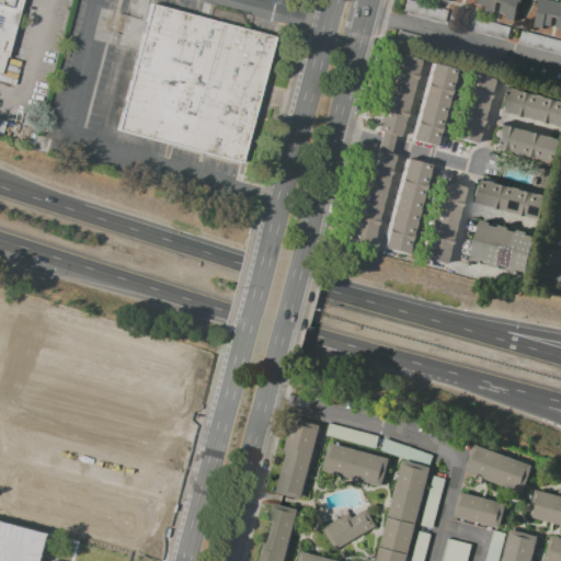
[(0,0),(22,0),(7,58),(0,56),(0,0)]
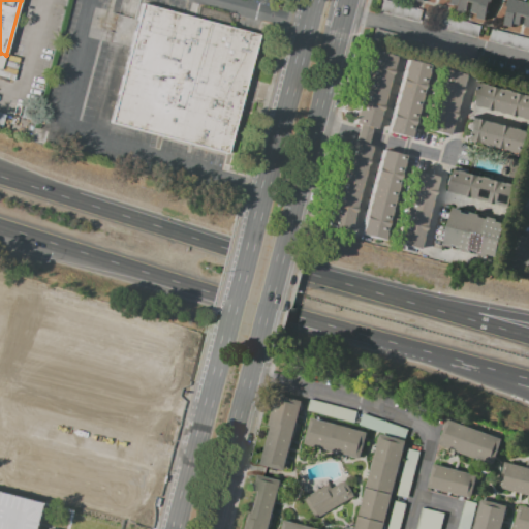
[(491,0),(487,20),(477,18),(478,13),(472,12),(474,3),(469,1),(466,10),(461,9),(460,14),(452,12),(453,7),(444,5),(445,1),(441,0),(418,0),(418,2),(409,0),(491,0)]
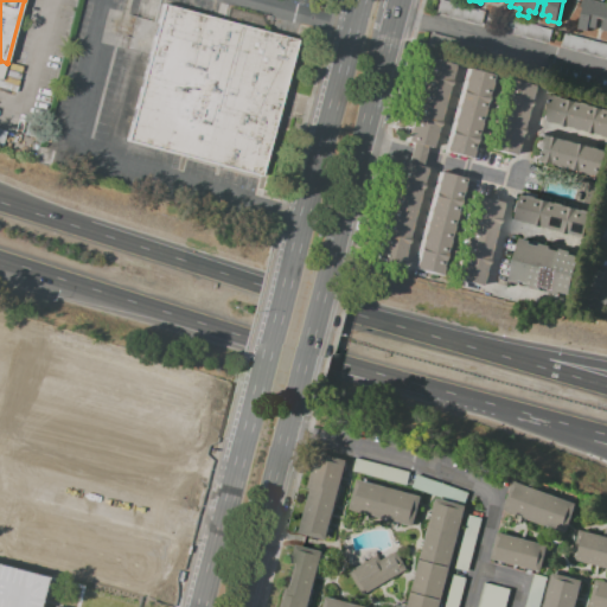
[(583,0),(594,0),(606,2),(606,31),(589,27),(588,32),(577,29),(583,8),(581,7),(583,0)]
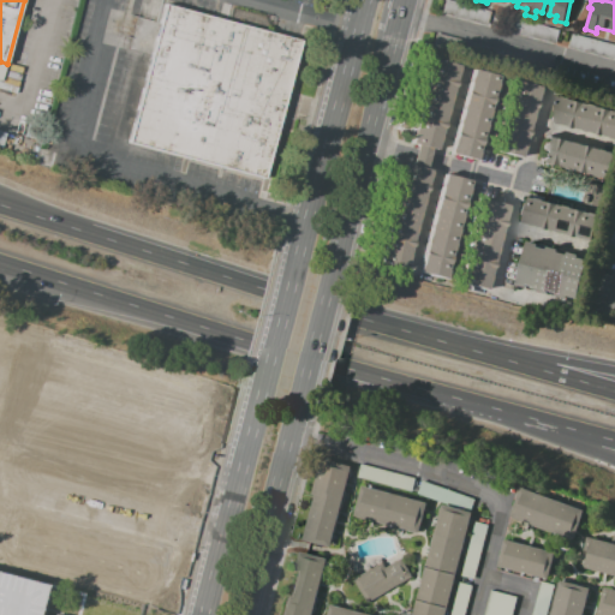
[(163,6),(298,41),(262,179),(127,144),(163,6)]
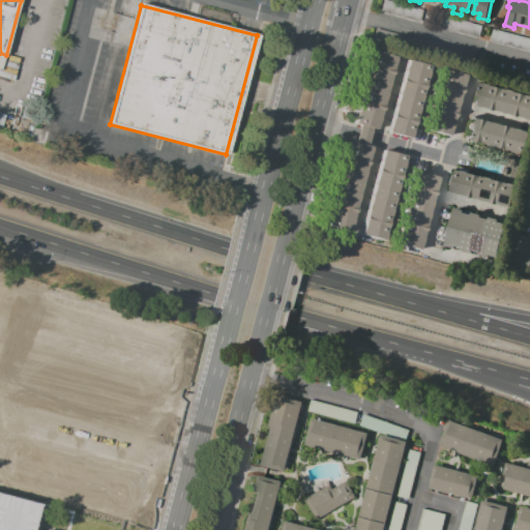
[(443,17),(482,27),(479,39),(439,29),(443,17)]
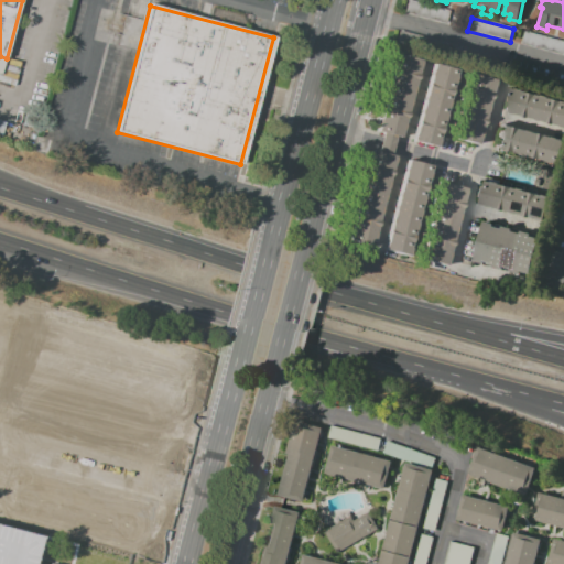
[(523,31),(563,42),(563,51),(563,55),(520,43),(523,31)]
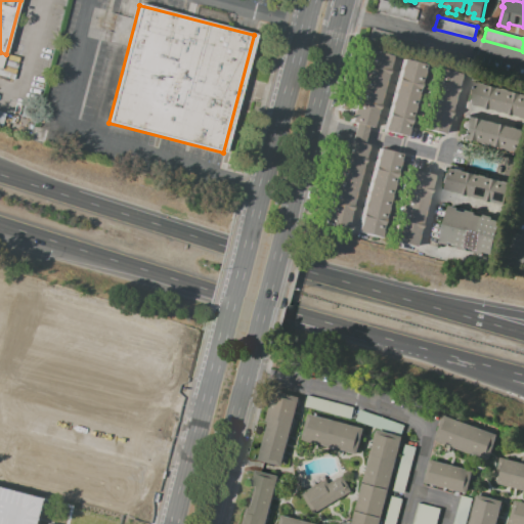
[(365,50),(389,56),(369,128),(365,127),(363,136),(361,143),(365,145),(341,233),(320,227),(344,140),(348,142),(351,132),(354,122),(347,120),(365,50)]
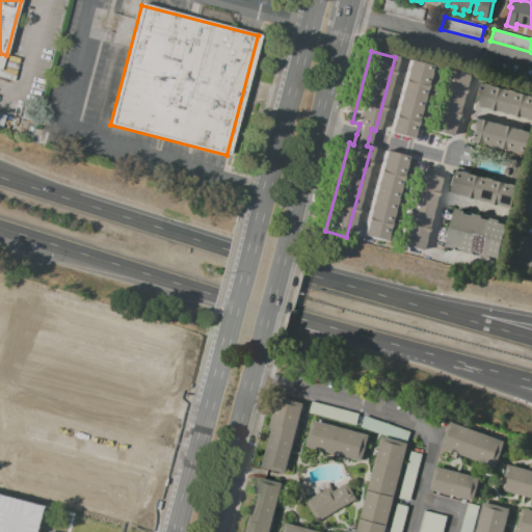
[(406,60),(426,65),(407,139),(388,134),(406,60)]
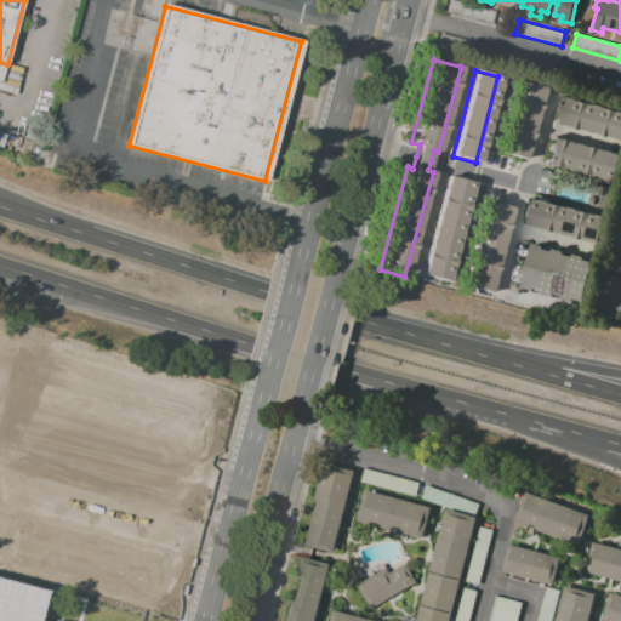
[(516,83),(541,89),(523,160),(497,153),(516,83)]
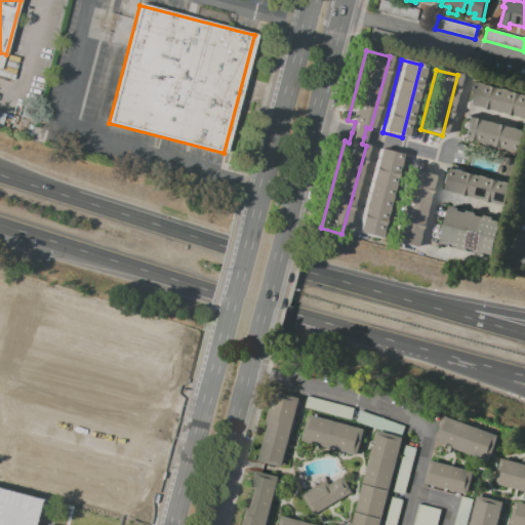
[(475,82),(524,94),(524,118),(469,104),(475,82)]
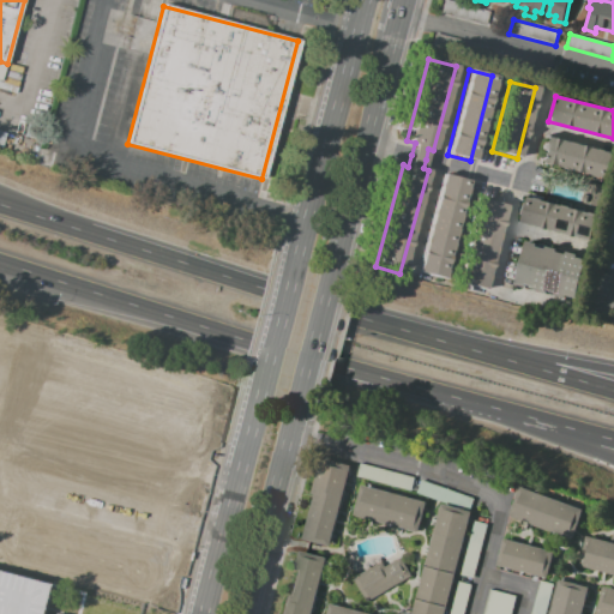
[(545,134),(613,152),(607,179),(539,160),(545,134)]
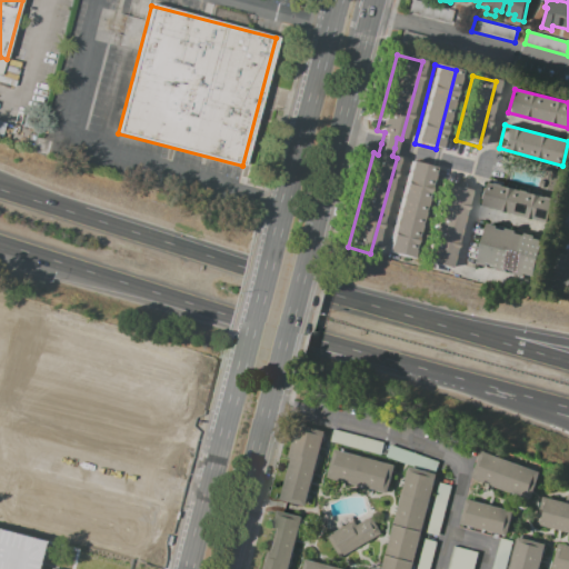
[(409,160),(430,166),(406,261),(385,256),(409,160)]
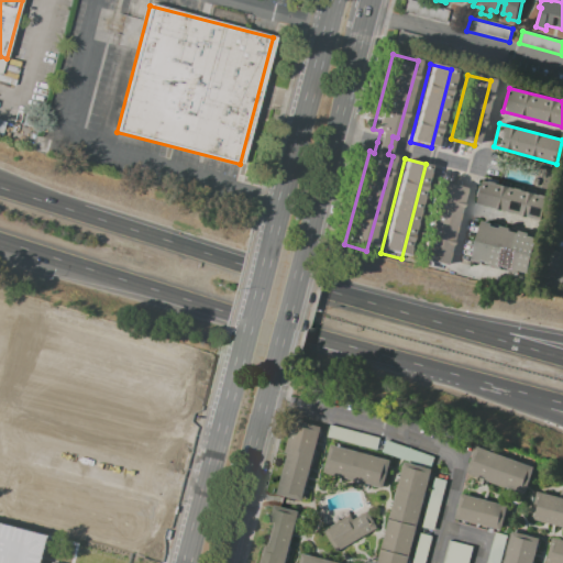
[(485,176),(499,180),(498,184),(501,185),(503,181),(512,184),(511,187),(515,188),(516,185),(525,187),(523,190),(528,191),(529,188),(538,190),(537,195),(541,196),(541,192),(552,195),(544,221),(478,203),(485,176)]
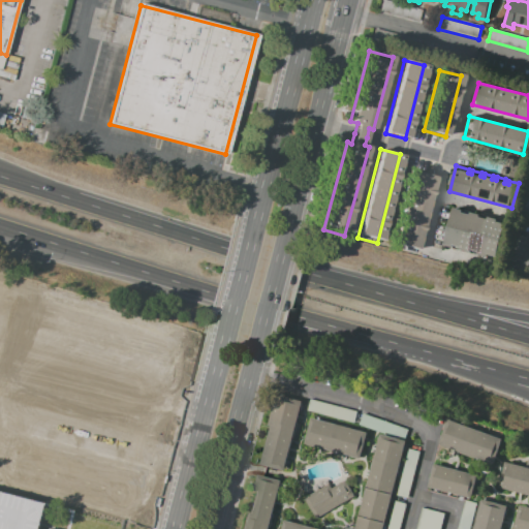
[(412,172),(435,177),(415,251),(393,245),(412,172)]
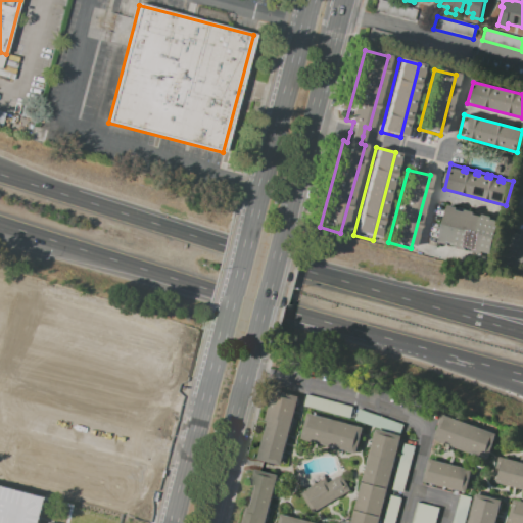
[(447,206),(501,219),(491,255),(439,242),(447,206)]
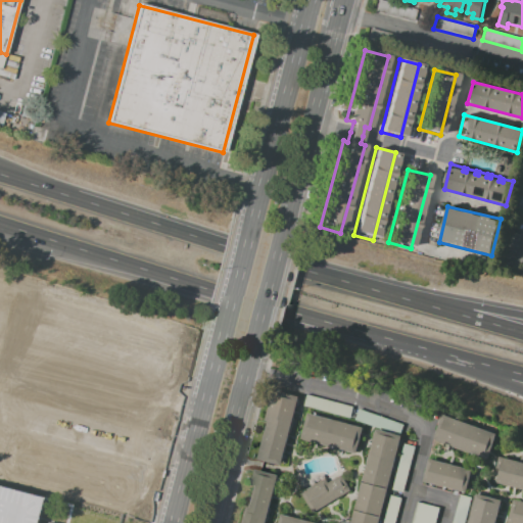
[(274,391),(298,397),(293,418),(296,419),(292,434),(289,434),(281,466),(256,459),(266,422),(264,421),(269,401),(271,401),(274,391)]
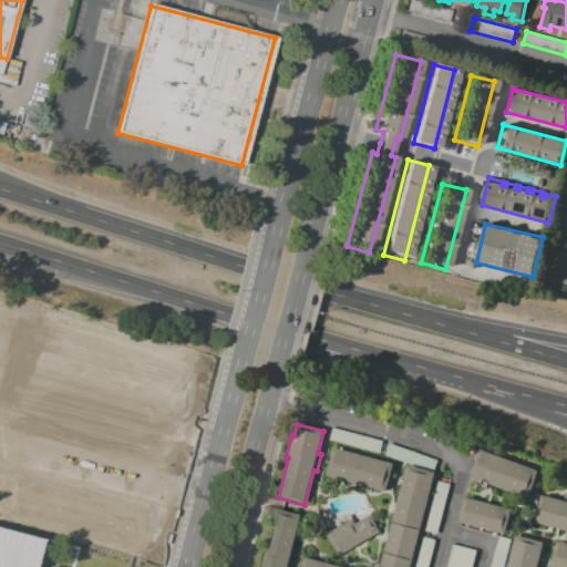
[(329,441),(332,429),(383,442),(380,454),(329,441)]
